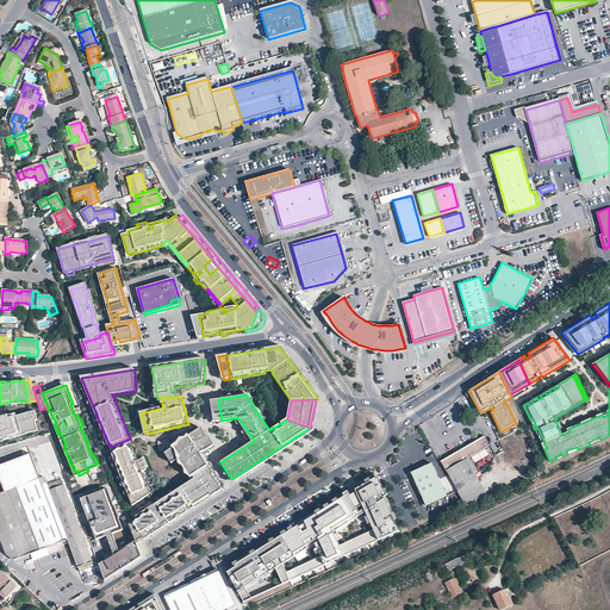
[(18,434),(25,431),(26,434),(35,431),(33,429),(38,428),(36,421),(38,421),(37,415),(33,416),(32,412),(18,416),(10,418),(5,419),(4,417),(0,418),(0,439),(5,437),(5,440),(10,439),(10,436),(17,435),(17,434),(18,434)]
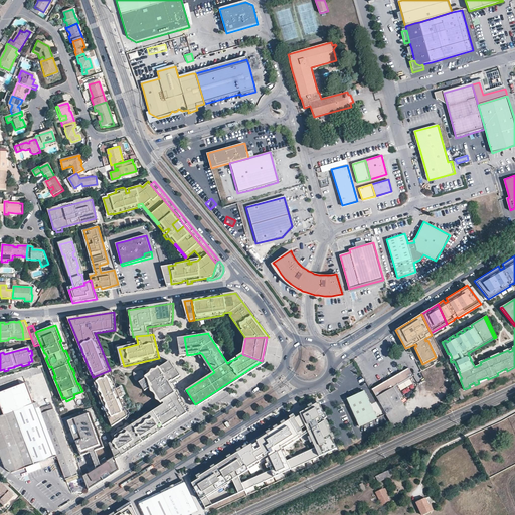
[(178,396),(180,395),(173,382),(180,378),(170,361),(167,363),(176,378),(173,380),(173,379),(169,382),(178,396)]
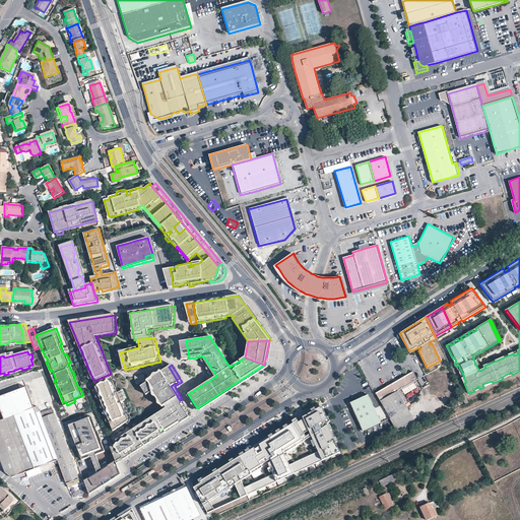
[(199,410),(268,367),(264,365),(197,408),(199,410)]
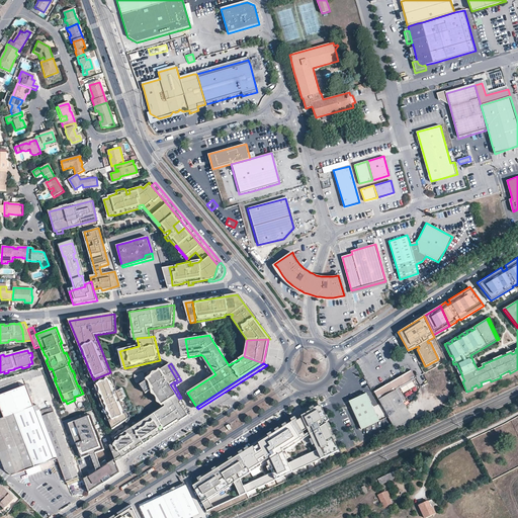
[(456,363),(454,364),(455,368),(456,367),(457,372),(458,372),(459,376),(462,381),(464,380),(461,375),(462,375),(456,363)]
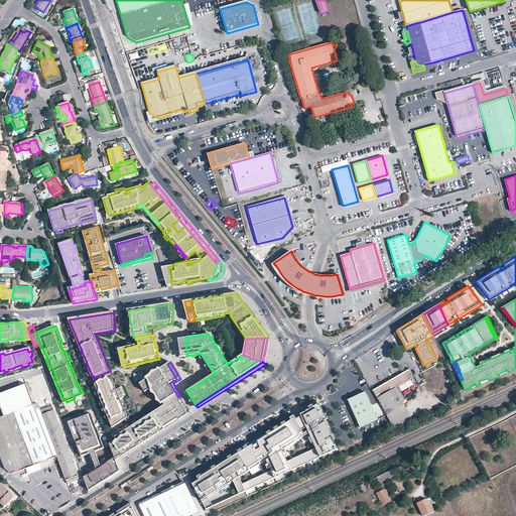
[(118,455),(185,411),(184,409),(186,407),(180,396),(178,397),(169,383),(173,380),(173,381),(176,379),(167,364),(162,367),(150,375),(151,376),(146,379),(151,388),(163,406),(131,426),(114,437),(113,437),(114,441),(113,442),(118,455)]
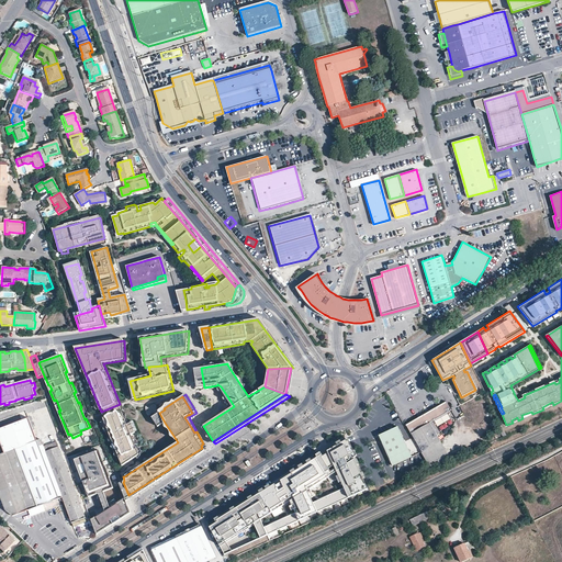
[(164,408),(177,400),(175,396),(161,405),(164,408)]
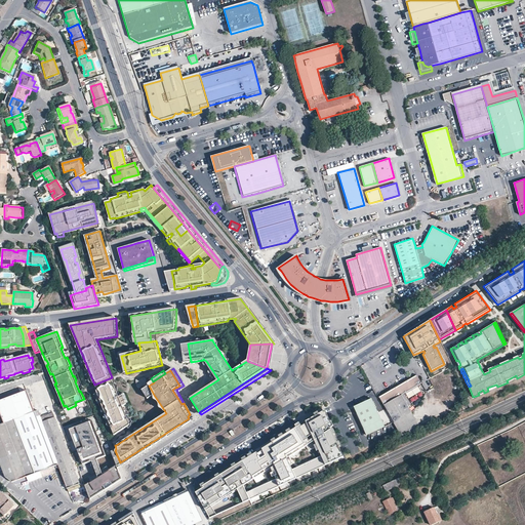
[(410,412),(404,402),(400,396),(404,394),(416,387),(421,384),(416,375),(378,398),(394,422),(410,413),(410,412)]
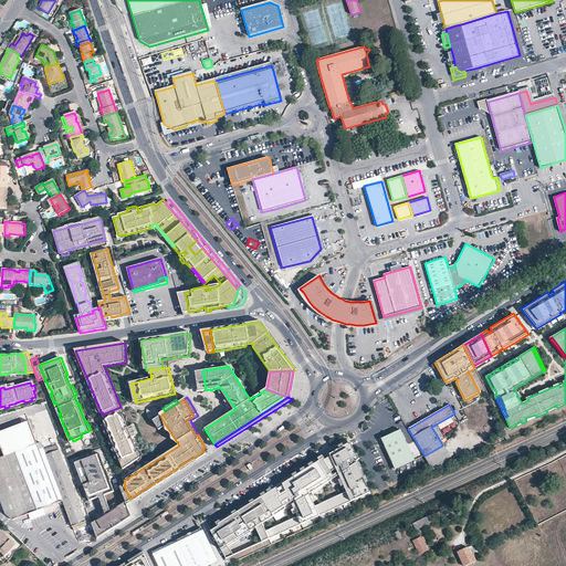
[(137,437),(134,427),(129,429),(124,415),(119,416),(109,420),(105,422),(122,461),(139,453),(134,439),(137,437)]
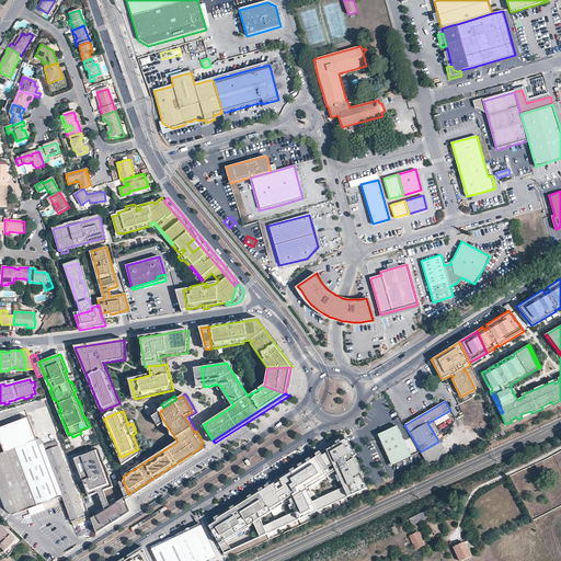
[(164,422),(159,412),(152,416),(158,425),(164,422)]
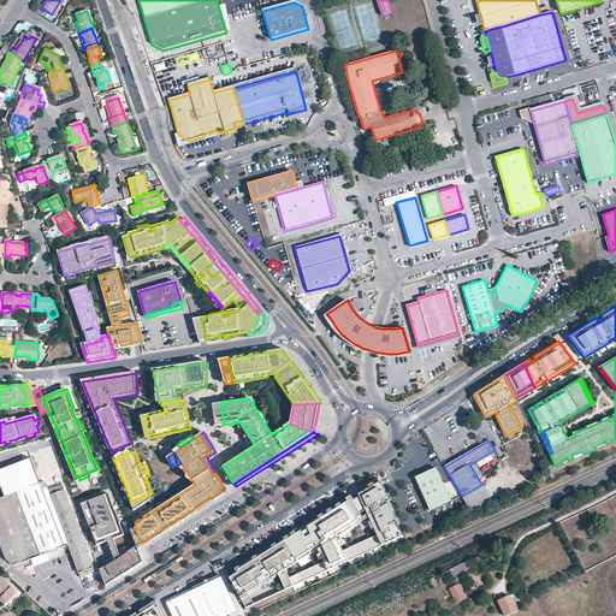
[(492,458),(489,454),(474,462),(478,467),(492,458)]
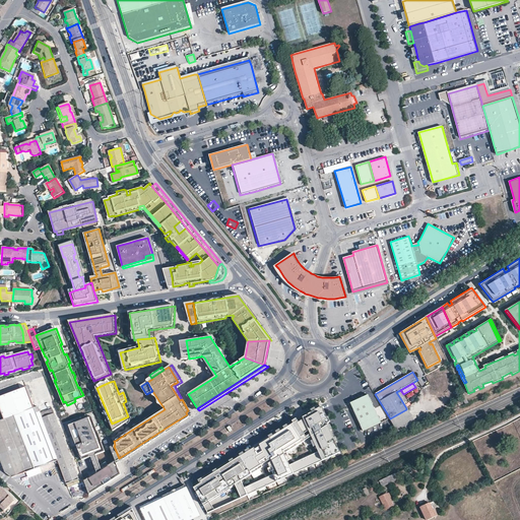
[(59,466),(66,484),(74,480),(79,479),(59,426),(52,408),(47,396),(30,403),(23,384),(0,393),(0,409),(3,418),(0,419),(0,459),(4,472),(5,473),(11,477),(57,460),(59,466)]
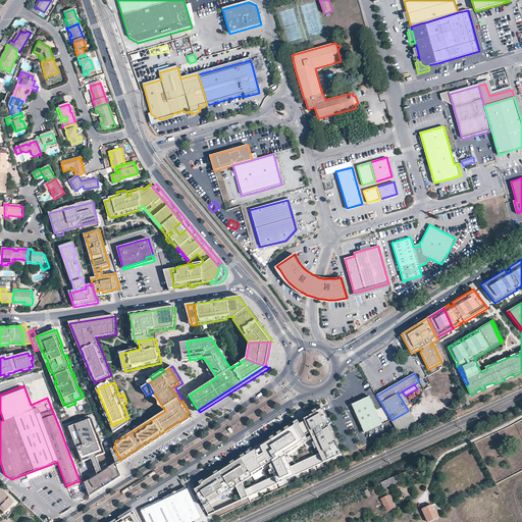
[(464,392),(460,393),(464,401),(467,406),(470,405),(464,392)]
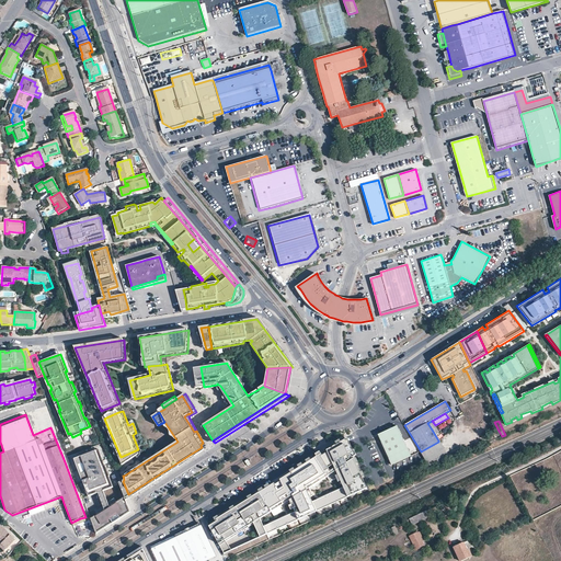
[(377,435),(381,443),(391,465),(410,456),(403,439),(397,426),(392,427),(377,435)]
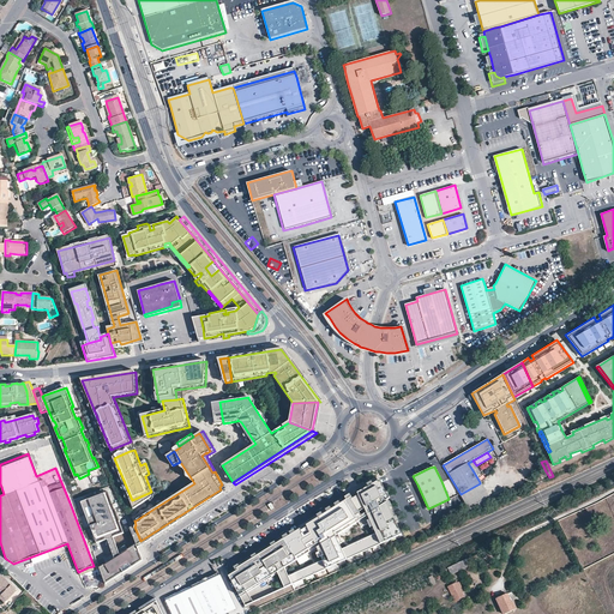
[(88,482),(89,486),(100,482),(96,473),(89,475),(91,481),(88,482)]
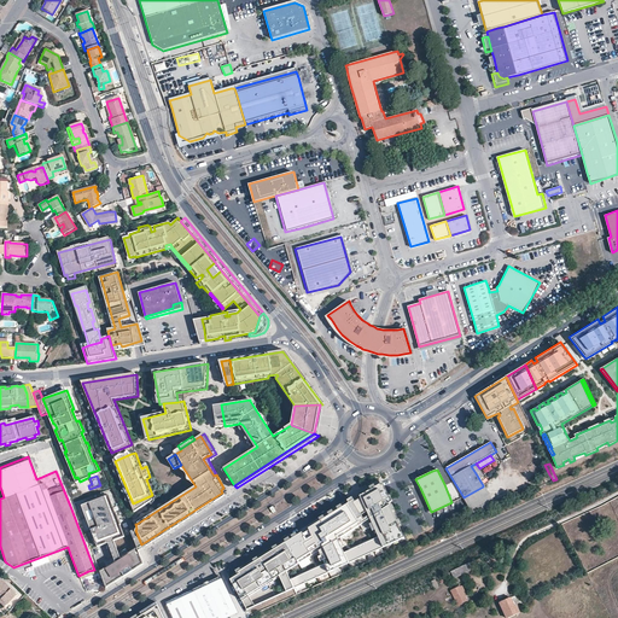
[(249,612),(408,540),(406,534),(384,485),(232,577),(249,612)]
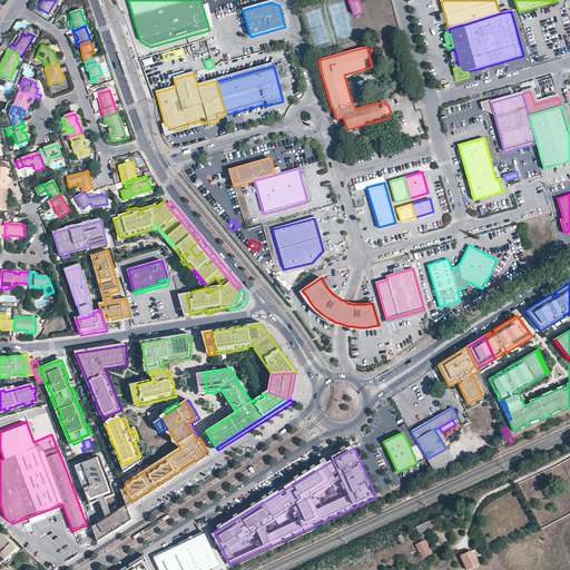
[(450,458),(445,449),(428,459),(426,459),(432,468),(450,458)]
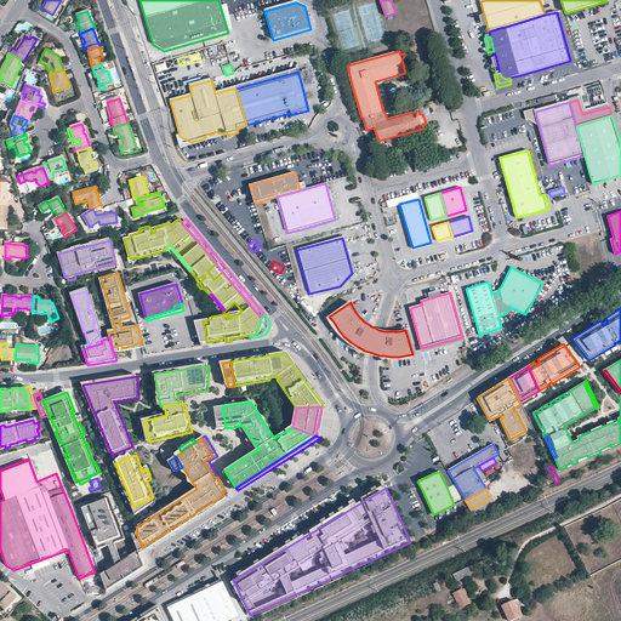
[(79,505),(80,508),(106,500),(104,495),(79,505)]
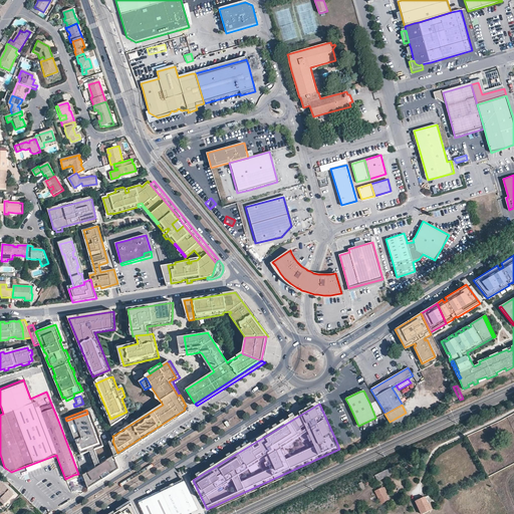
[(113,427),(129,417),(126,412),(110,419),(113,427)]
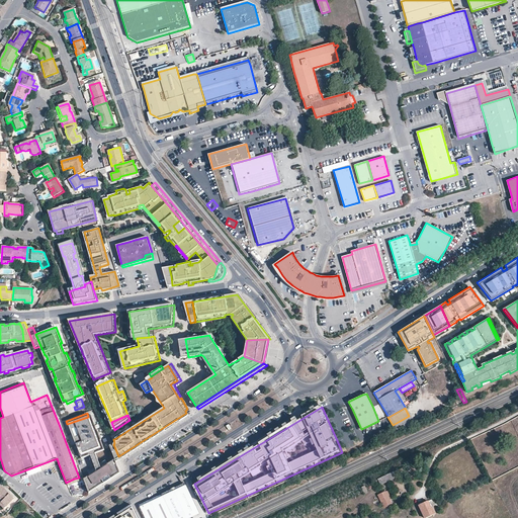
[(103,450),(100,440),(98,435),(99,435),(97,430),(98,430),(94,420),(89,422),(88,417),(74,422),(75,427),(71,429),(72,433),(75,432),(78,442),(76,442),(78,448),(80,448),(82,452),(81,453),(83,458),(103,450)]
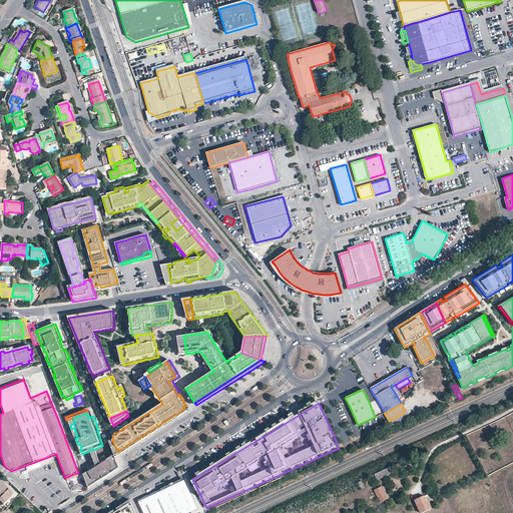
[(113,435),(130,424),(128,421),(111,432),(113,435)]
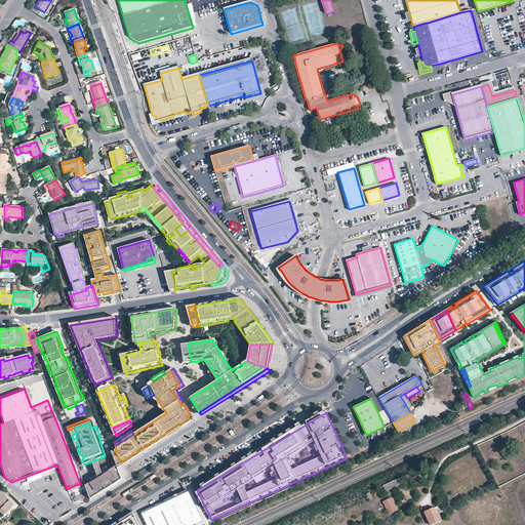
[(120,462),(115,450),(112,451),(117,465),(120,462)]
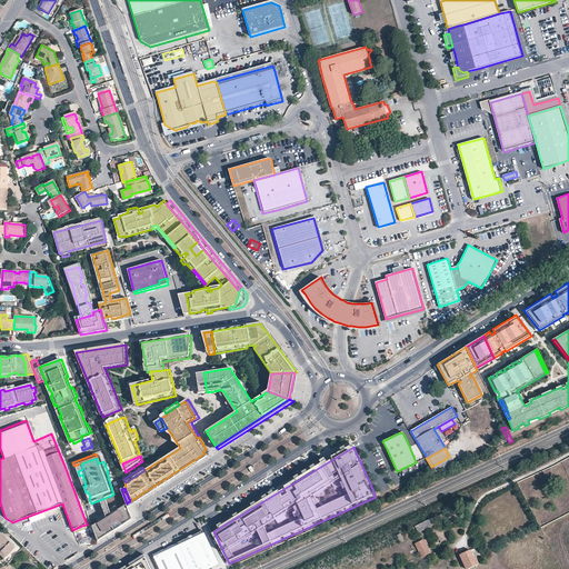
[(133,519),(128,503),(100,521),(105,529),(102,530),(106,536),(133,519)]
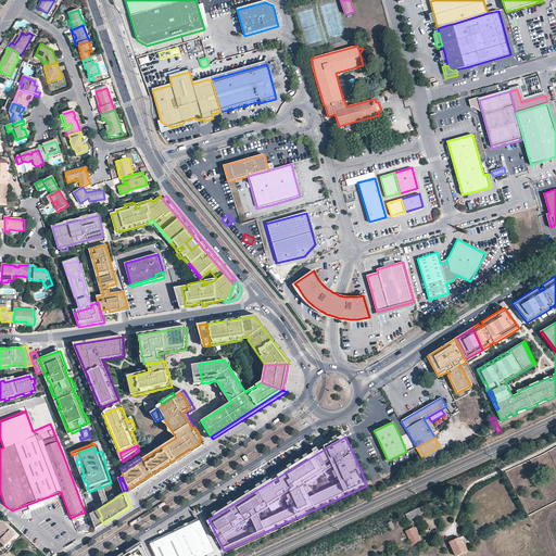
[(63,498),(62,498),(68,518),(71,518),(63,498)]
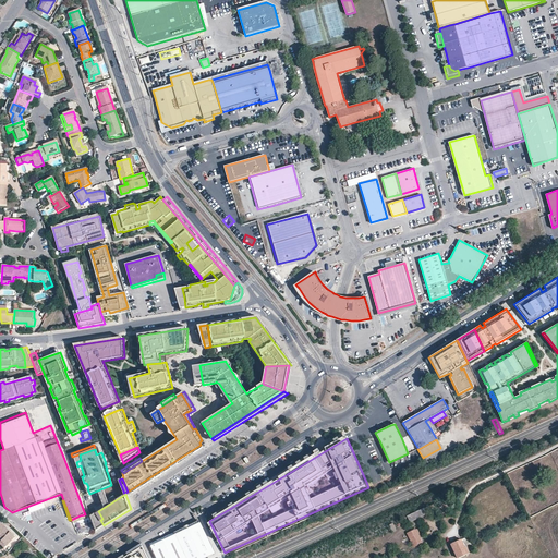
[(407,517),(410,523),(422,517),(426,514),(423,508),(407,517)]
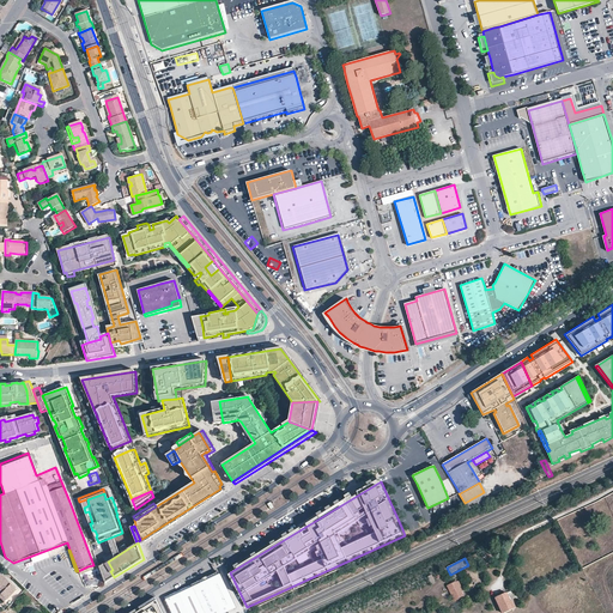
[(114,577),(110,571),(113,570),(108,562),(99,566),(105,583),(114,577)]
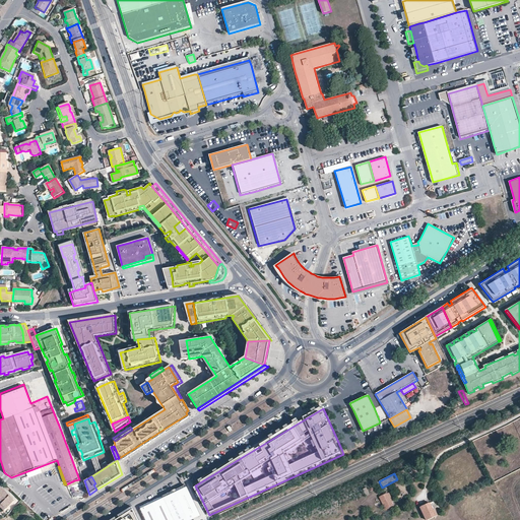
[(0,500),(1,499),(5,502),(2,505),(7,509),(15,501),(1,488),(0,488),(0,500)]
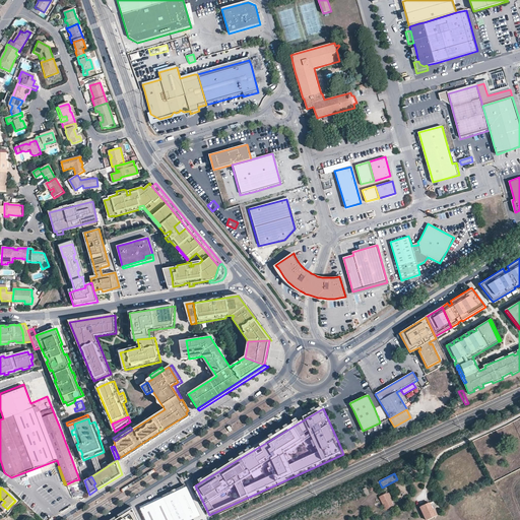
[(164,498),(175,519),(191,519),(200,516),(191,498),(186,488),(177,492),(173,494),(164,498)]
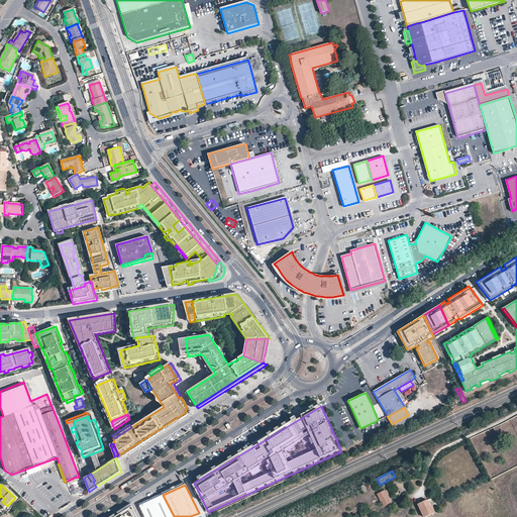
[(395,498),(400,496),(398,494),(401,493),(399,490),(396,491),(392,493),(395,498)]
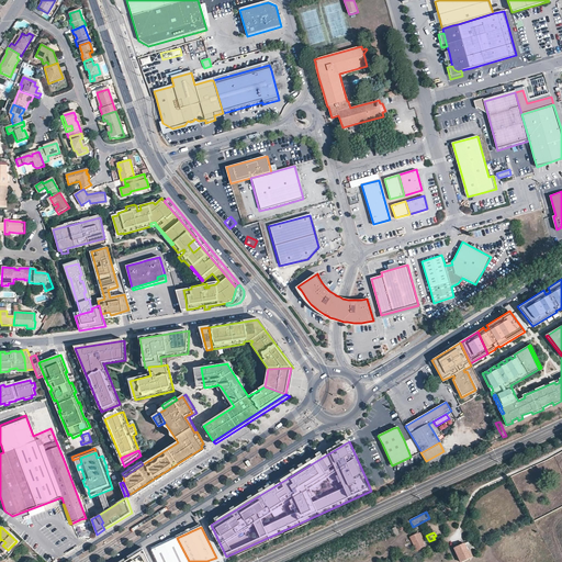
[(411,537),(411,538),(416,551),(424,548),(422,543),(424,542),(419,534),(418,535),(417,534),(411,537)]
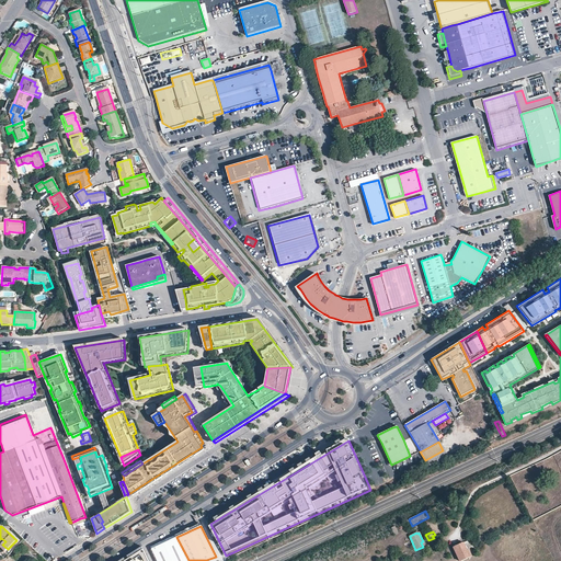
[(189,560),(176,537),(152,550),(157,560),(189,560)]
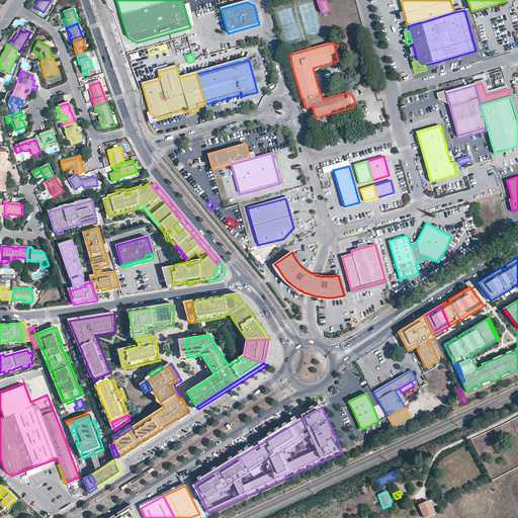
[(426,517),(435,514),(432,507),(430,508),(427,501),(419,505),(425,517),(426,517)]
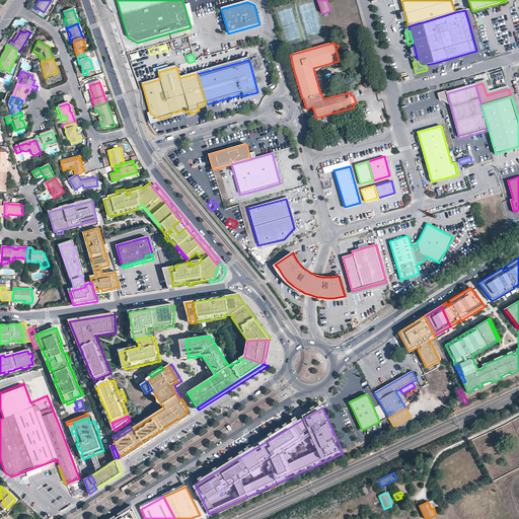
[(145,518),(141,509),(118,518),(145,518)]
